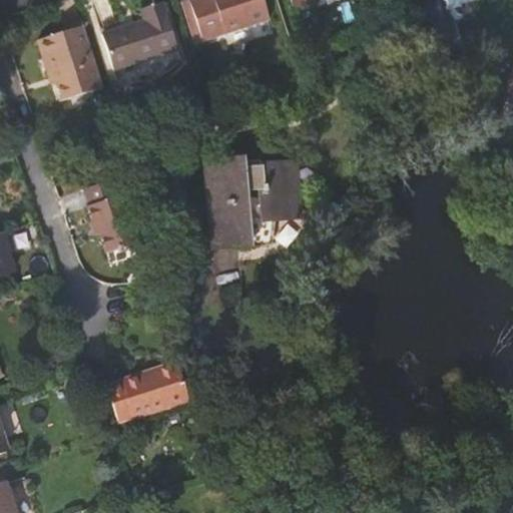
[(191,0),(190,1),(203,40),(270,19),(264,0),(191,0)]
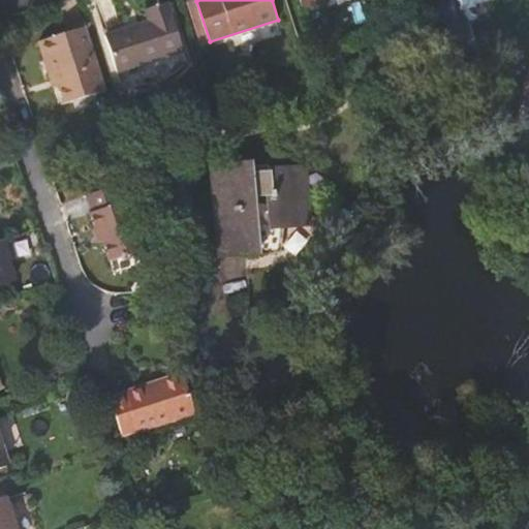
[(299,0),(303,12),(324,5),(322,0),(299,0)]
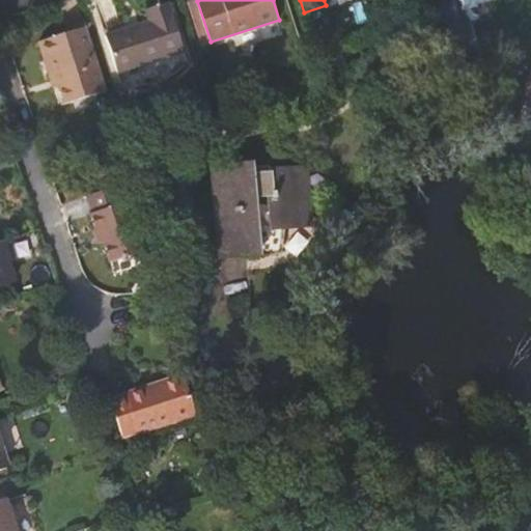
[(211,42),(197,1),(192,2),(204,44),(211,42)]
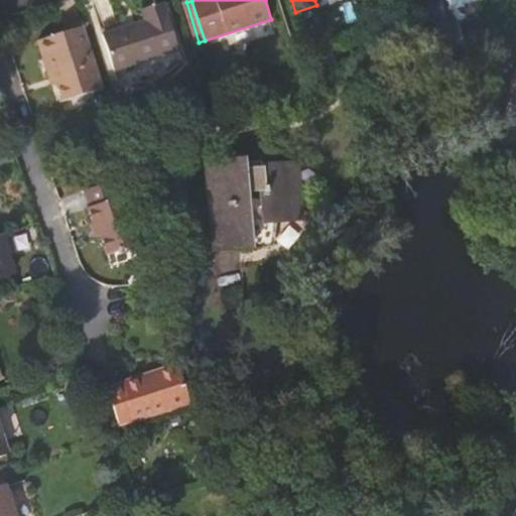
[(145,22),(104,35),(114,71),(178,49),(164,4),(143,11),(145,22)]
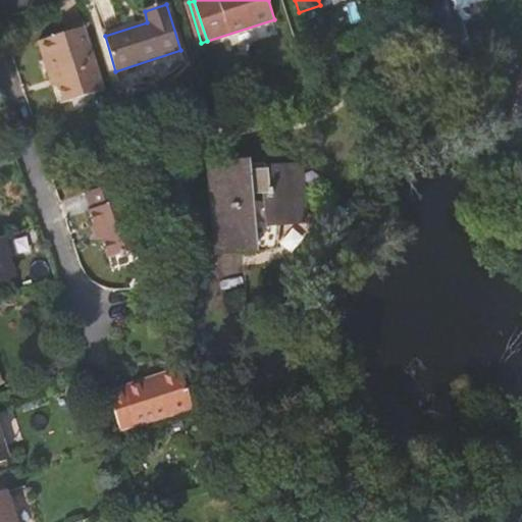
[(64,103),(105,90),(83,22),(66,28),(67,34),(39,43),(48,74),(55,73),(64,103)]
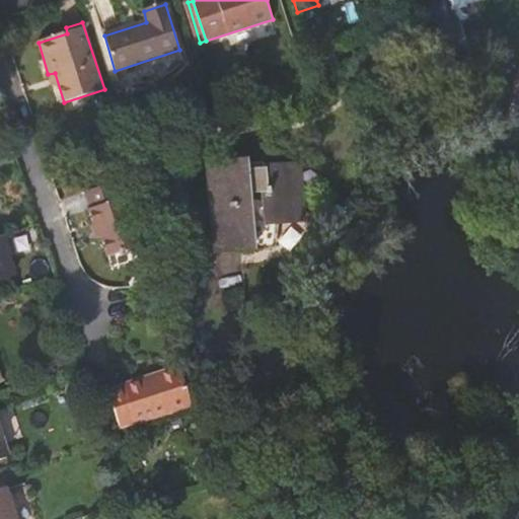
[(514,104),(518,93),(518,70),(505,100),(514,104)]
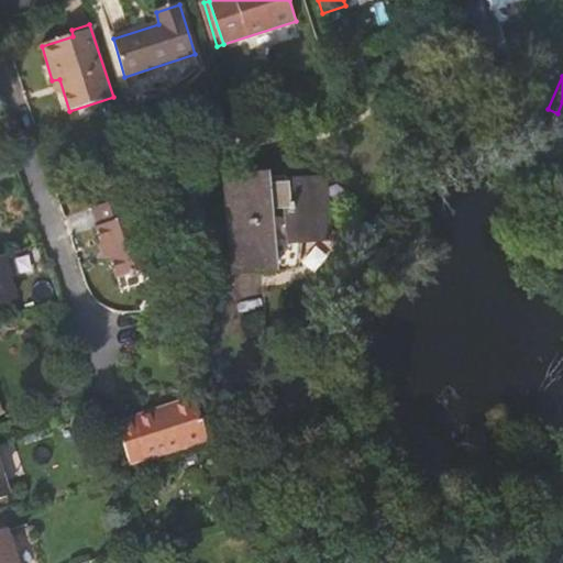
[(63,113),(69,111),(59,79),(52,80),(63,113)]
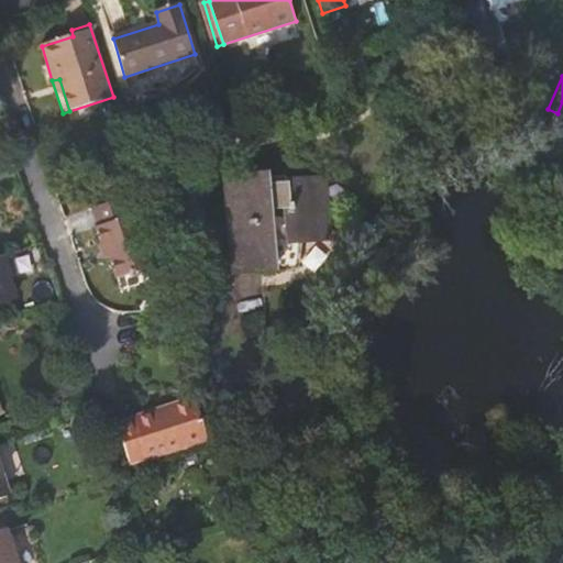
[(234,269),(274,266),(273,243),(331,239),(327,177),(267,181),(266,178),(227,181),(234,269)]
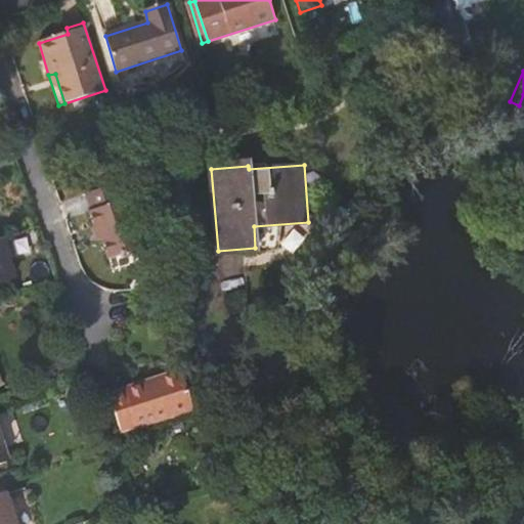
[(114,185),(89,193),(94,212),(91,213),(100,242),(103,239),(111,259),(141,249),(127,202),(120,204),(114,185)]
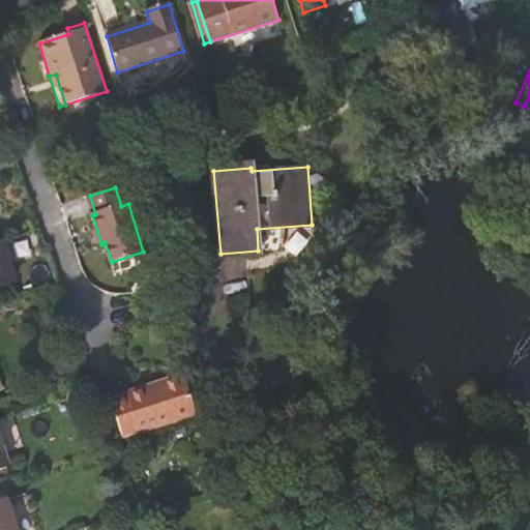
[(0,287),(15,283),(1,241),(0,241),(0,287)]
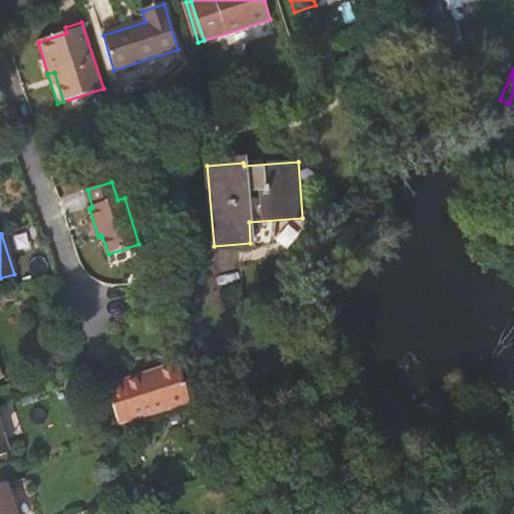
[(179,364),(108,389),(120,427),(191,403),(179,364)]
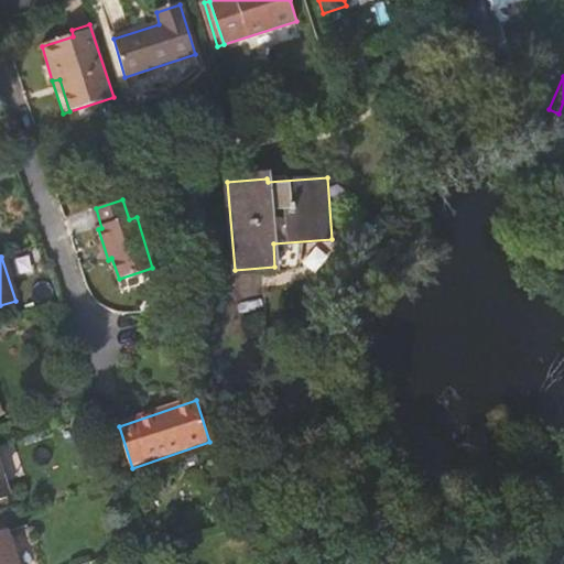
[(0,534),(0,563),(13,563),(4,533),(0,534)]
